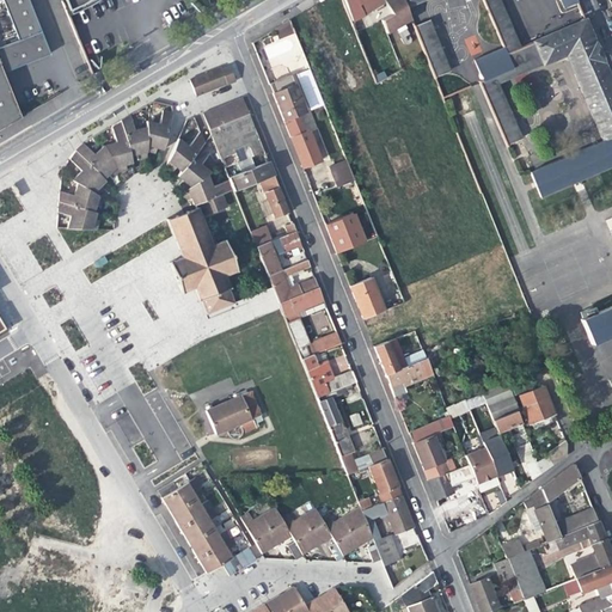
[(0,128),(20,117),(2,73),(50,54),(28,0),(2,0),(19,40),(0,47),(0,128)]
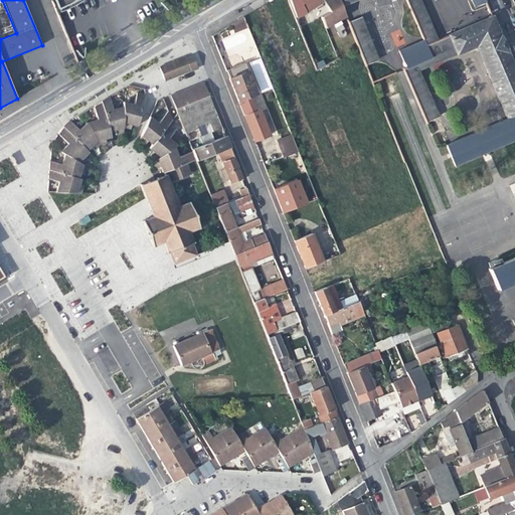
[(53,0),(56,9),(68,3),(73,1),(74,0),(53,0)]
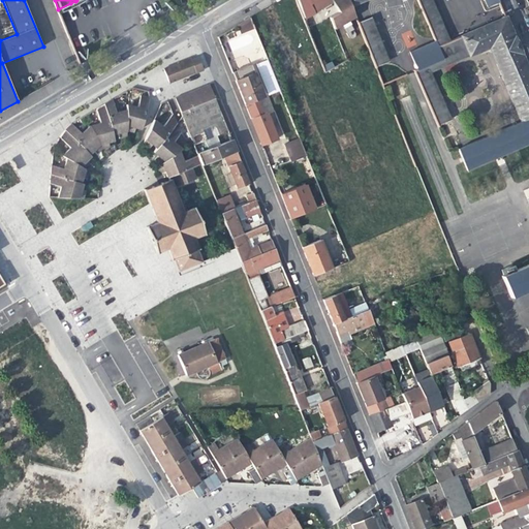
[(70,3),(58,9),(59,11),(71,5),(81,0),(76,0),(75,1),(70,3)]
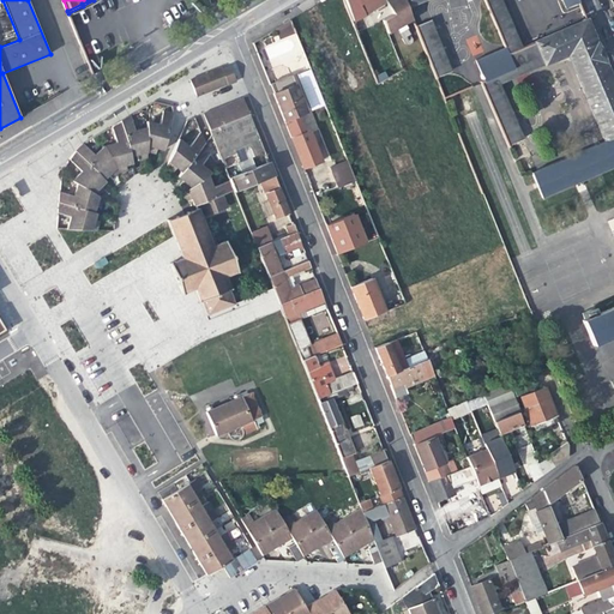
[(342,0),(353,22),(365,14),(356,0),(342,0)]
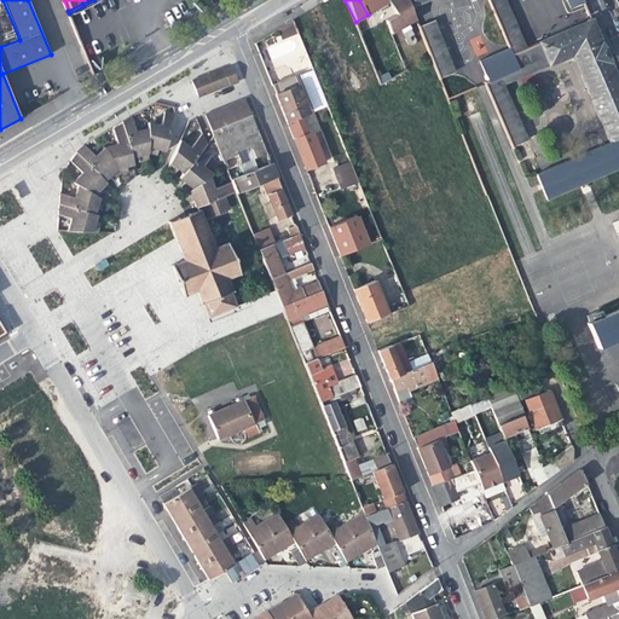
[(359,0),(368,15),(389,3),(387,0),(359,0)]
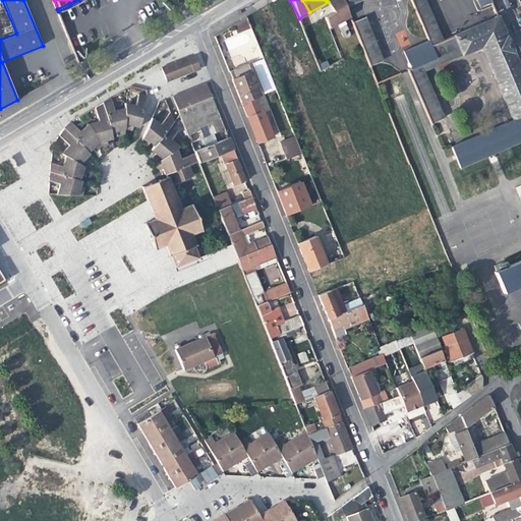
[(326,0),(328,2),(333,11),(324,16),(329,30),(335,25),(343,21),(350,17),(346,5),(343,0),(326,0)]
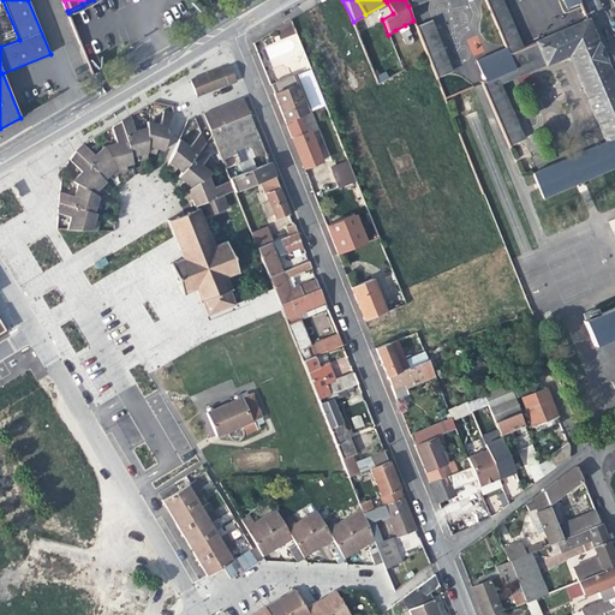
[(484,0),(506,48),(508,53),(523,47),(501,0),(484,0)]
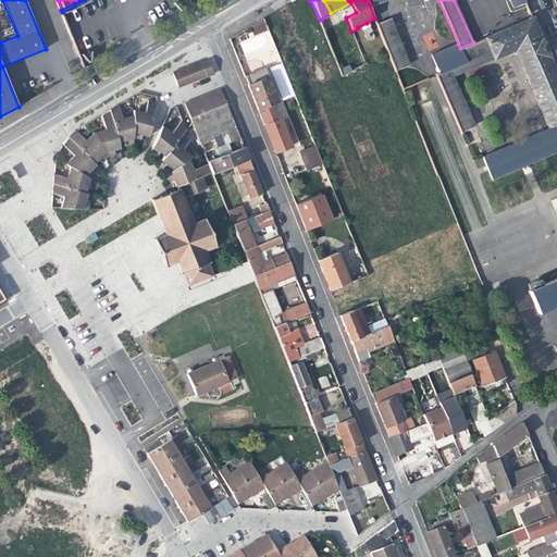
[(473,42),(460,48),(466,62),(467,63),(491,53),(494,59),(494,60),(516,50),(548,128),(482,157),(492,180),(556,150),(556,74),(533,17),(473,42)]
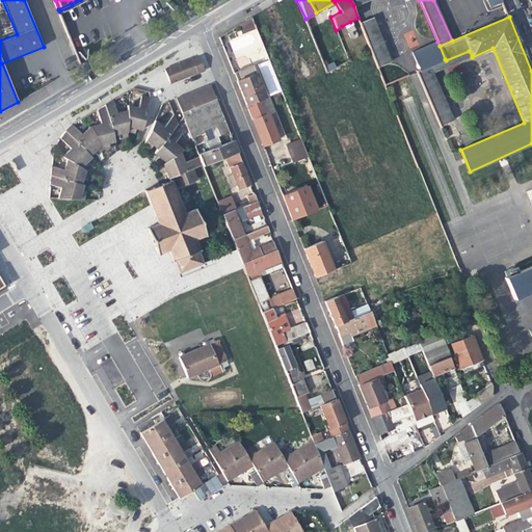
[(360,22),(378,67),(391,62),(372,18),(360,22)]
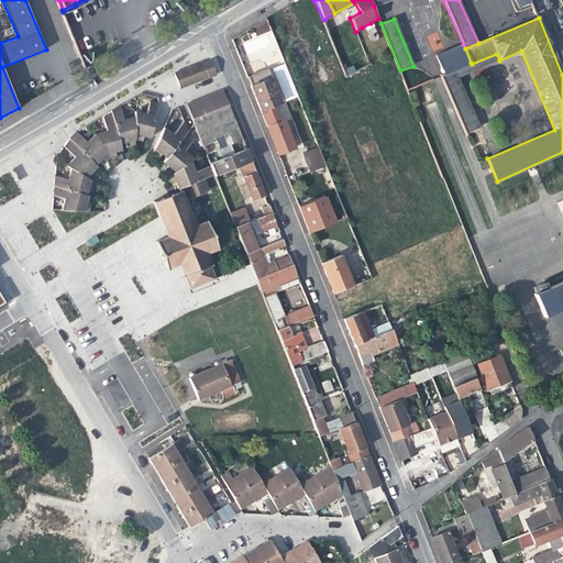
[(377,35),(371,23),(362,28),(368,40),(370,41),(372,42),(374,42),(376,41),(377,37),(377,35)]
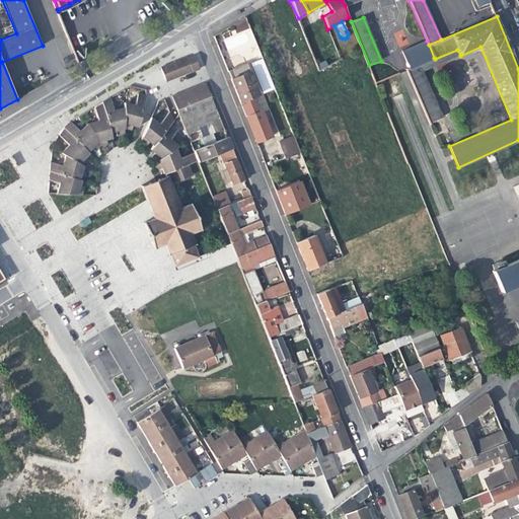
[(393,33),(400,47),(409,43),(401,29),(393,33)]
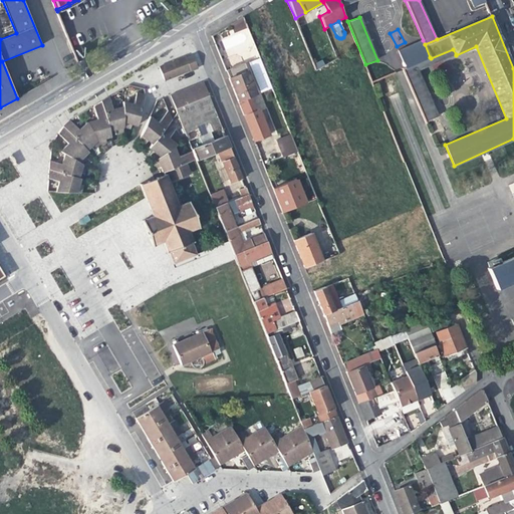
[(399,51),(406,67),(430,57),(425,44),(423,40),(399,51)]
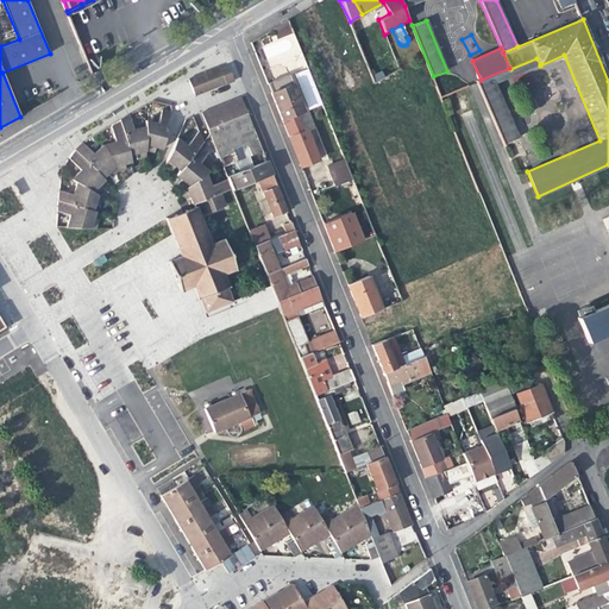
[(495,85),(540,64),(537,58),(510,69),(509,68),(481,80),(477,81),(503,144),(518,138),(495,85)]
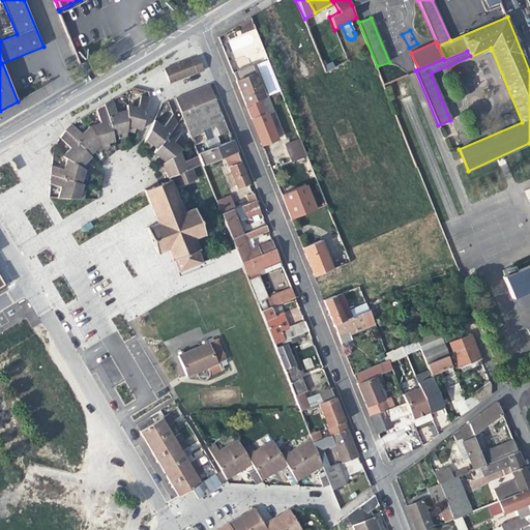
[(168,67),(164,69),(165,71),(169,83),(195,72),(196,74),(204,70),(199,58),(197,57),(190,60),(189,58),(168,67)]
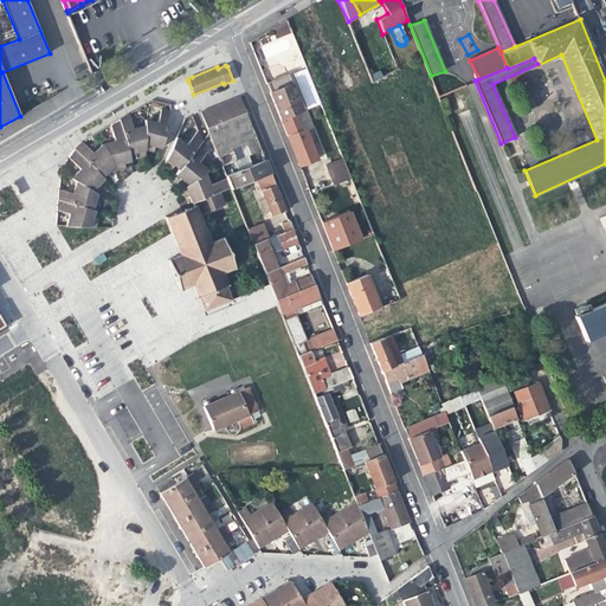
[(300,109),(285,73),(265,82),(274,102),(288,136),(295,134),(287,115),(300,109)]
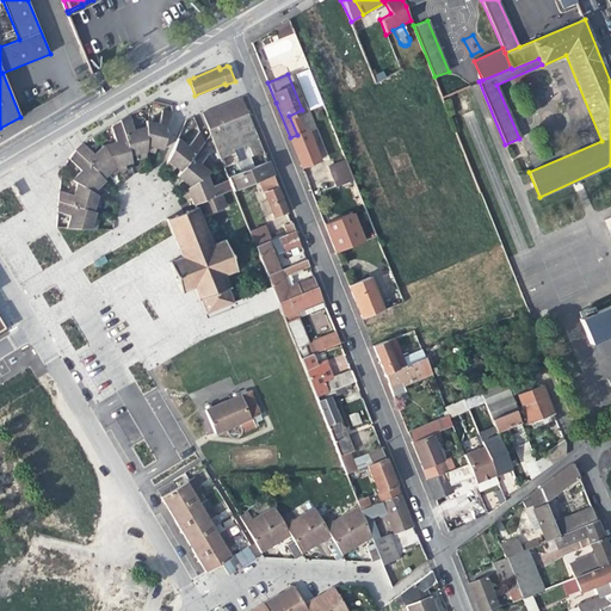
[(204,119),(209,129),(248,113),(242,98),(202,113),(204,119)]
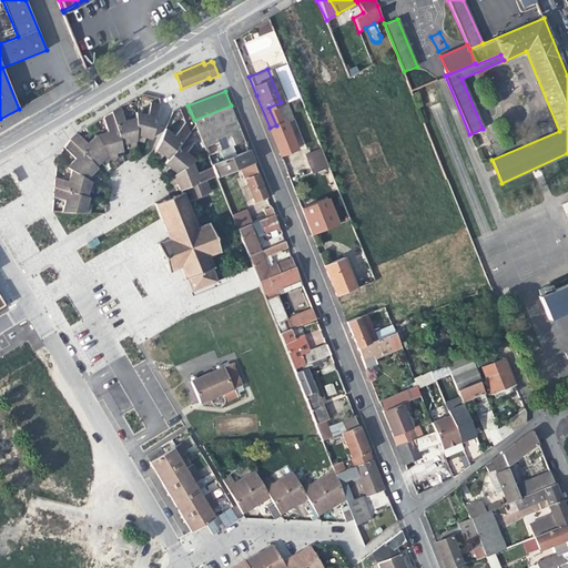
[(158,103),(151,101),(148,114),(137,112),(137,118),(137,139),(144,141),(145,137),(149,138),(152,138),(160,104),(156,103),(158,103)]
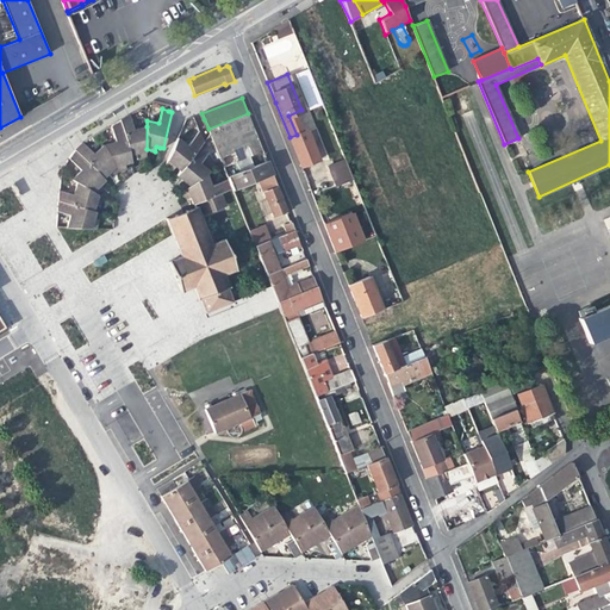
[(135,130),(130,113),(120,119),(130,154),(134,153),(137,153),(138,157),(147,155),(147,149),(147,126),(135,130)]
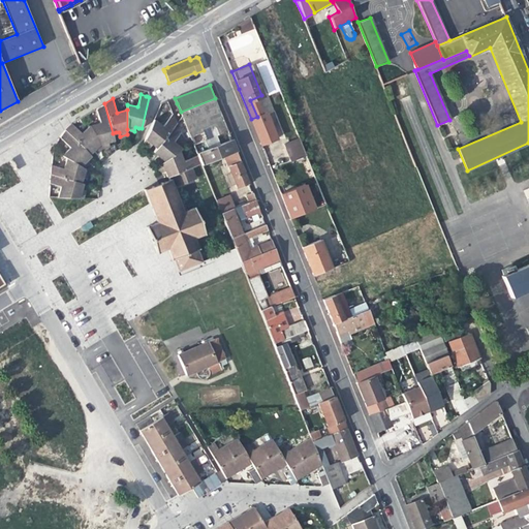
[(193,144),(227,130),(220,113),(215,98),(181,112),(183,118),(193,144)]
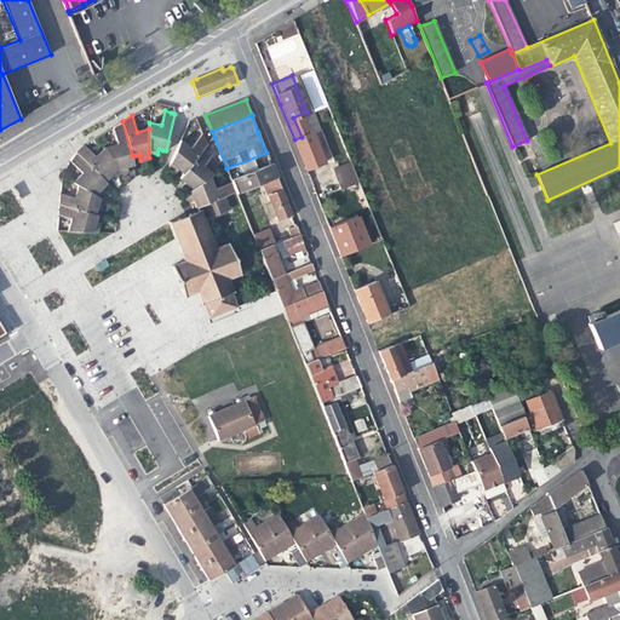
[(132,164),(135,164),(132,156),(122,121),(114,127),(118,144),(105,147),(120,172),(128,171),(127,165),(132,164)]
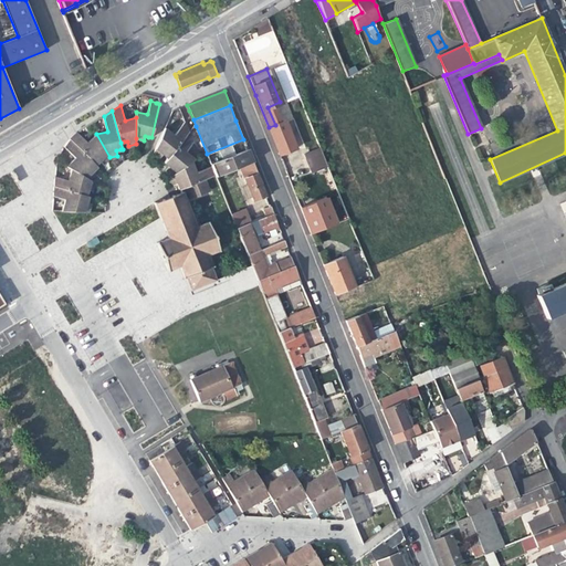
[(168,158),(189,133),(186,123),(174,136),(165,127),(153,153),(159,158),(163,154),(165,155),(168,158)]
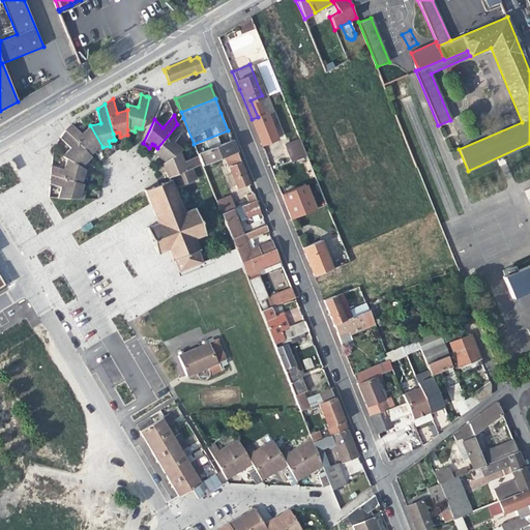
[(268,141),(258,117),(252,119),(255,128),(261,144),(268,141)]
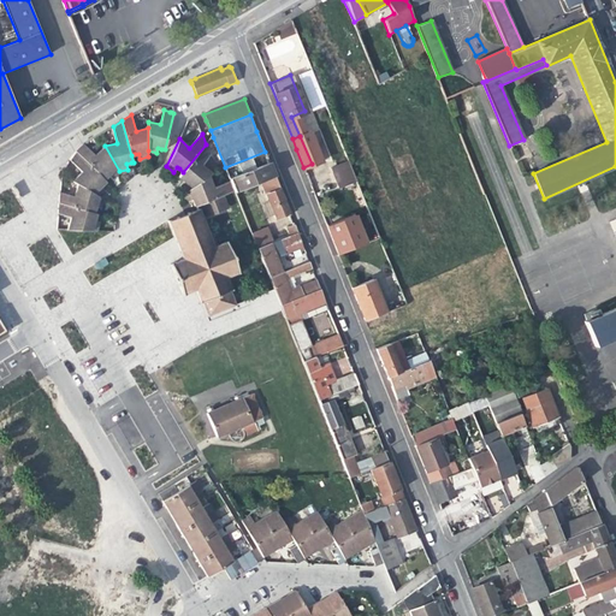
[(95,155),(83,143),(77,149),(76,150),(104,179),(107,176),(110,173),(113,178),(119,171),(105,146),(95,155)]
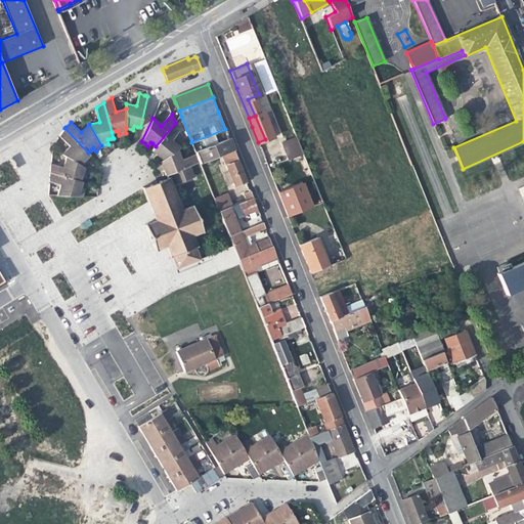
[(171,140),(179,132),(175,123),(156,146),(151,150),(155,153),(157,155),(154,158),(159,163),(176,150),(180,147),(171,140)]
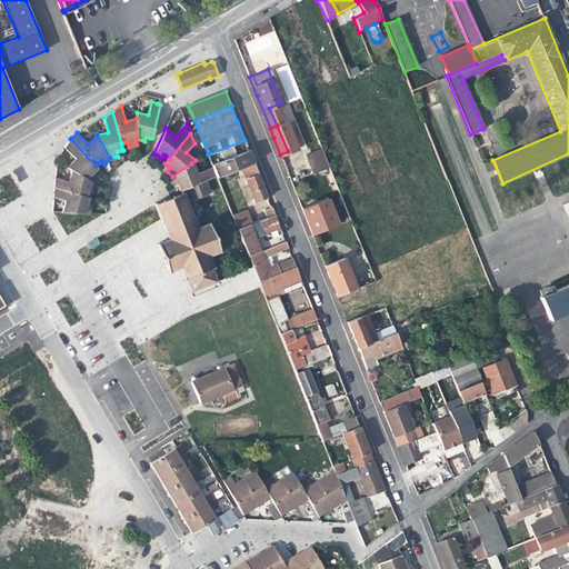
[(96,166),(70,139),(68,141),(63,148),(76,159),(67,168),(72,170),(91,181),(97,176),(93,172),(96,170),(98,167),(96,166)]
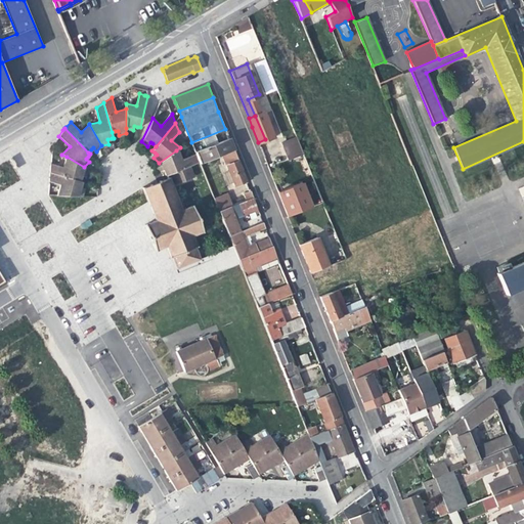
[(296,135),(282,141),(291,160),(303,155),(296,135)]
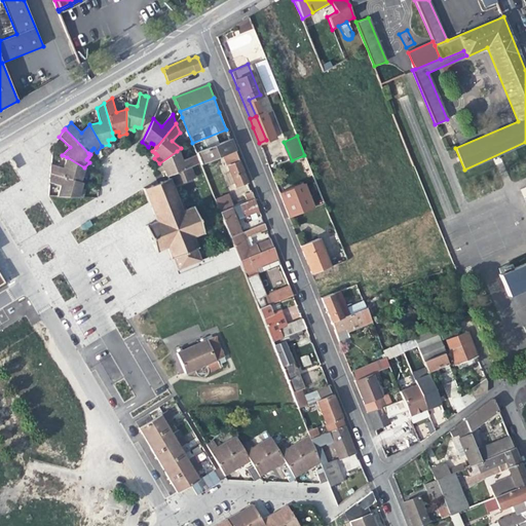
[(195,152),(196,153),(200,162),(223,153),(234,149),(229,139),(219,143),(219,145),(211,148),(211,146),(195,152)]
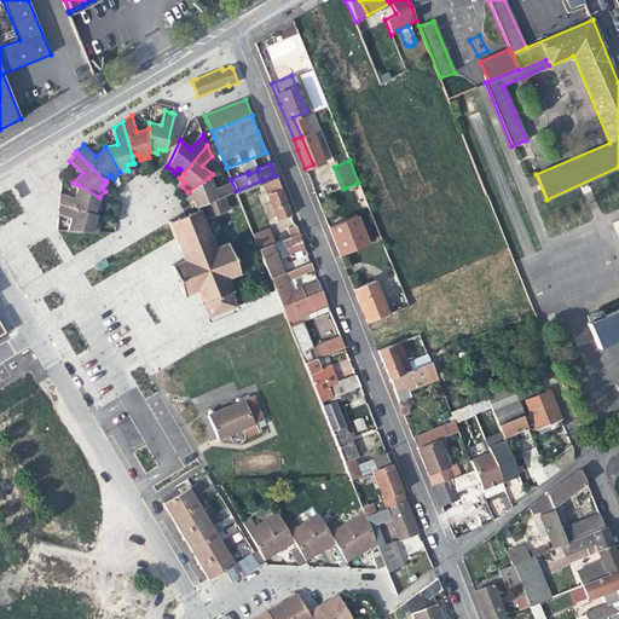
[(277,219),(291,214),(284,197),(281,190),(276,175),(262,180),(277,219)]
